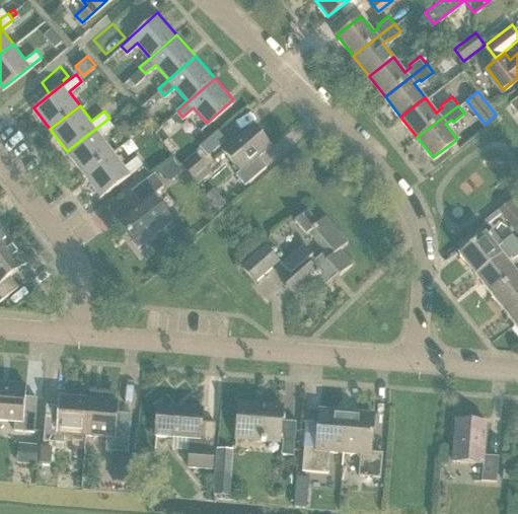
[(115,125),(109,118),(67,151),(83,172),(114,149),(102,134),(115,125)]
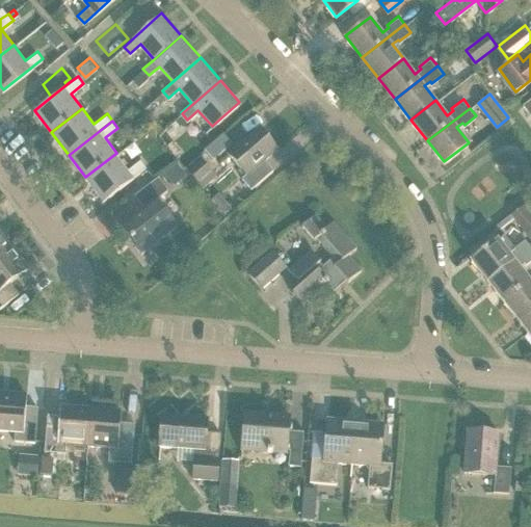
[(242,176),(251,186),(273,167),(264,157),(277,146),(260,125),(229,152),(246,173),(242,176)]
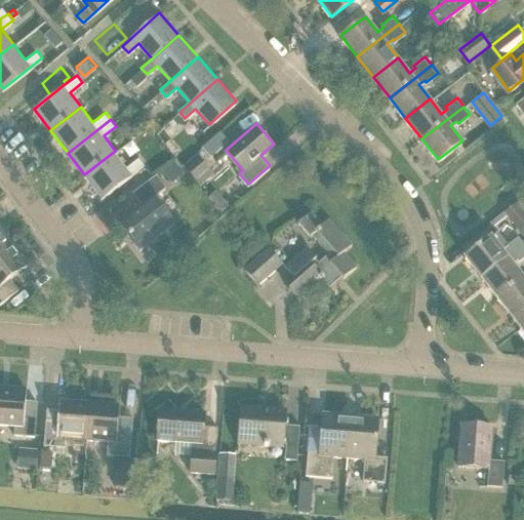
[(227,140),(219,130),(200,147),(207,155),(227,140)]
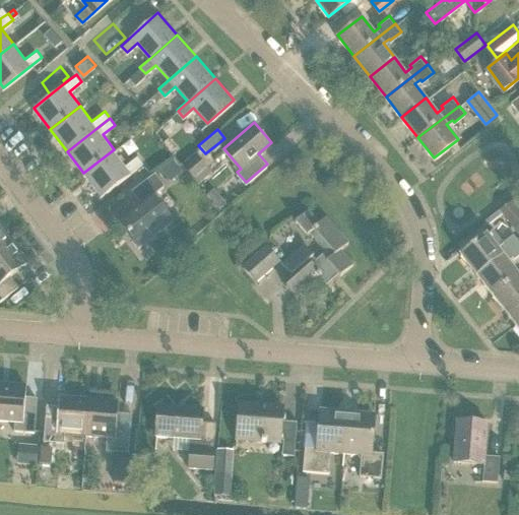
[(125,164),(114,149),(83,173),(101,194),(143,162),(137,154),(125,164)]
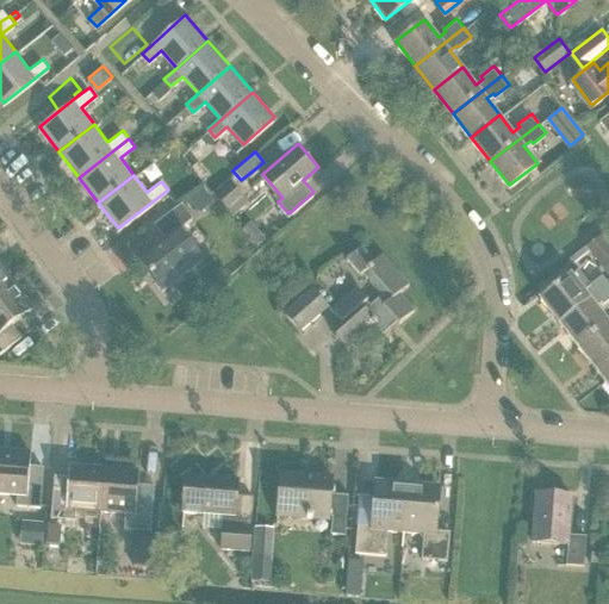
[(249,198),(234,180),(217,194),(232,212),(249,198)]
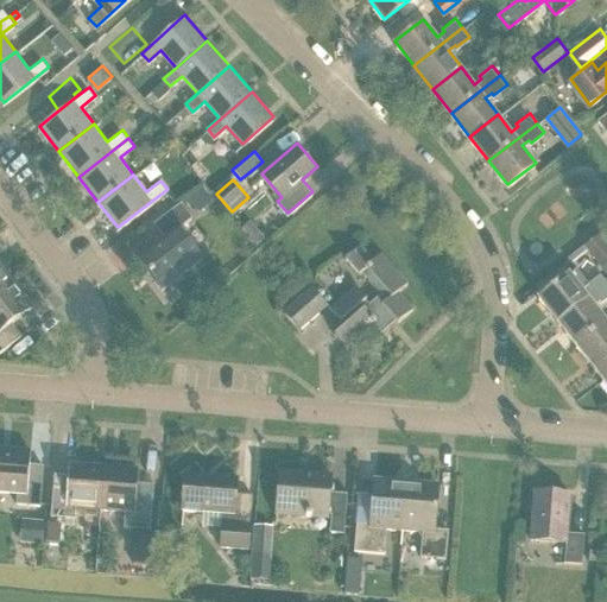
[(165,234),(139,254),(163,286),(202,255),(178,225),(193,215),(181,200),(155,221),(165,234)]
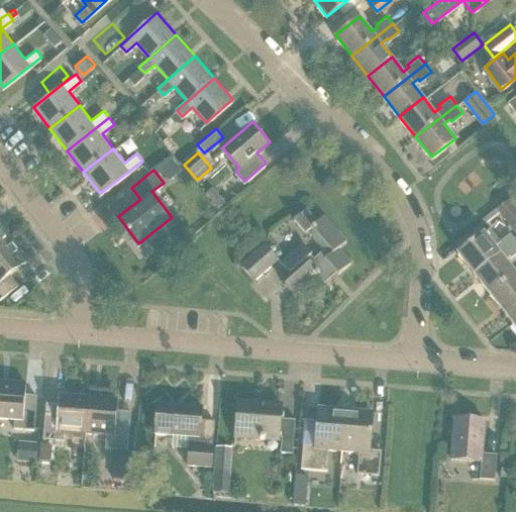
[(214,188),(227,196),(233,187),(220,179),(214,188)]
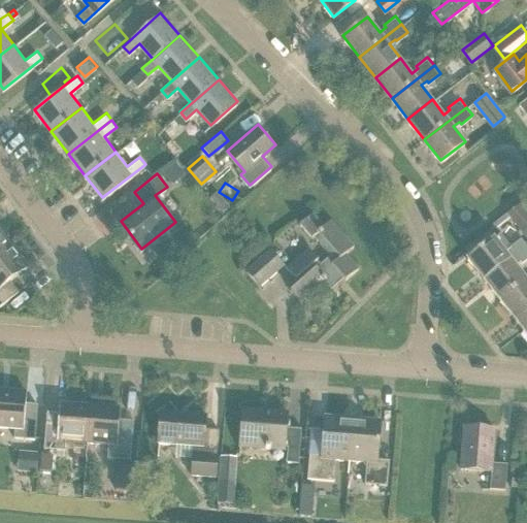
[(526,210),(520,202),(508,211),(526,235),(526,210)]
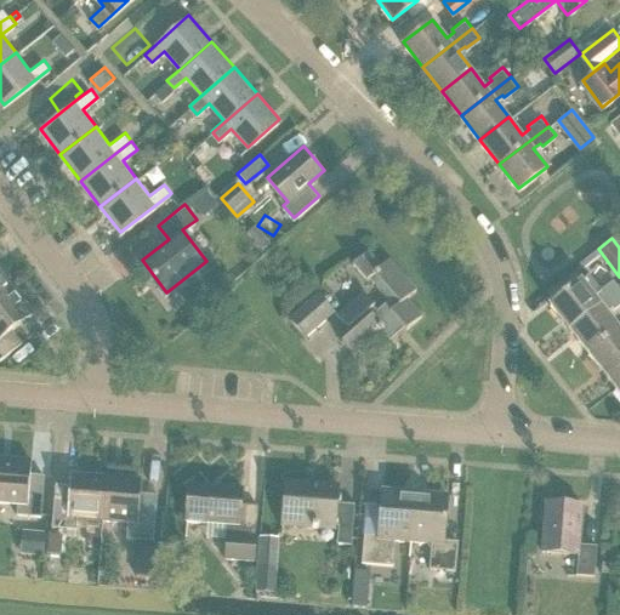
[(416,286),(390,256),(382,262),(368,248),(353,261),(367,275),(369,274),(388,297),(377,307),(374,303),(374,302),(363,289),(336,312),(348,325),(357,318),(360,323),(342,339),(353,352),(385,324),(393,334),(405,324),(407,326),(422,312),(407,295),(416,286)]
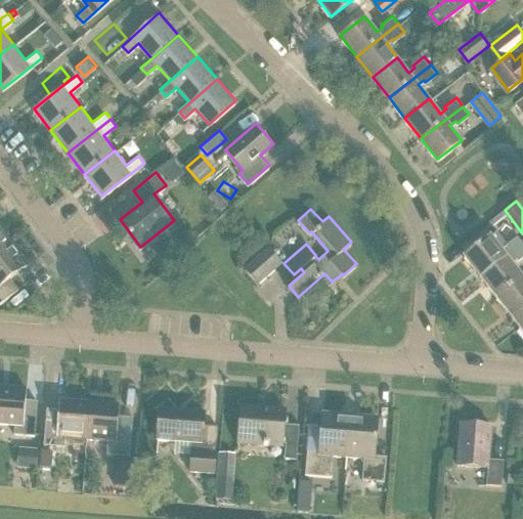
[(0,249),(10,241),(0,227),(0,249)]
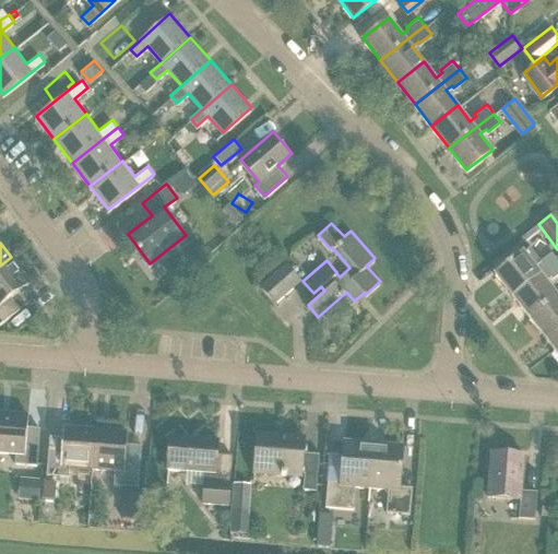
[(513,294),(557,259),(557,256),(553,249),(542,258),(531,244),(496,271),(513,294)]
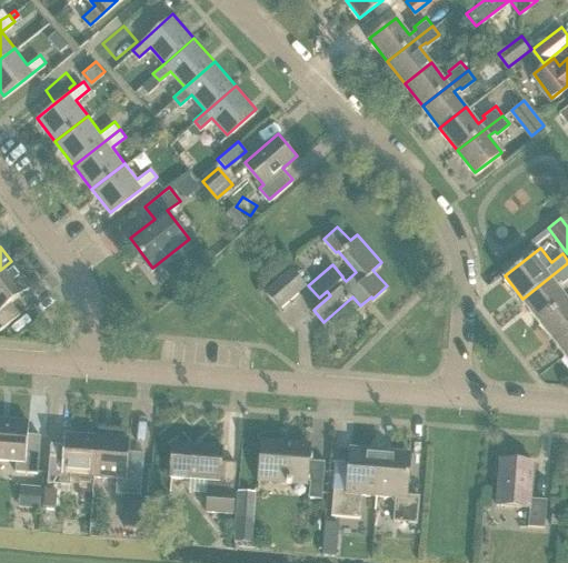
[(11,261),(0,270),(0,327),(20,311),(11,299),(29,284),(11,261)]
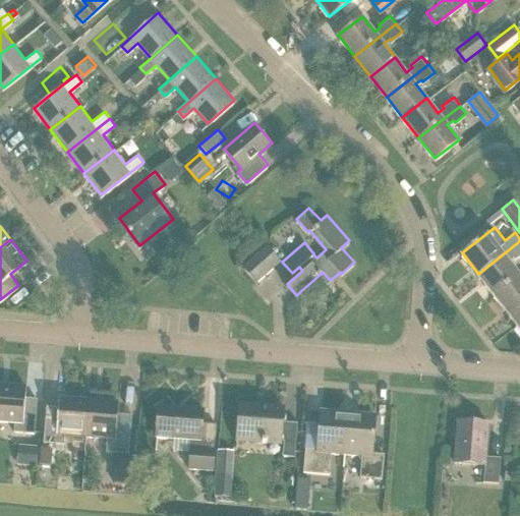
[(519,241),(478,274),(495,294),(519,275),(519,273),(509,260),(514,255),(516,258),(519,253),(519,241)]
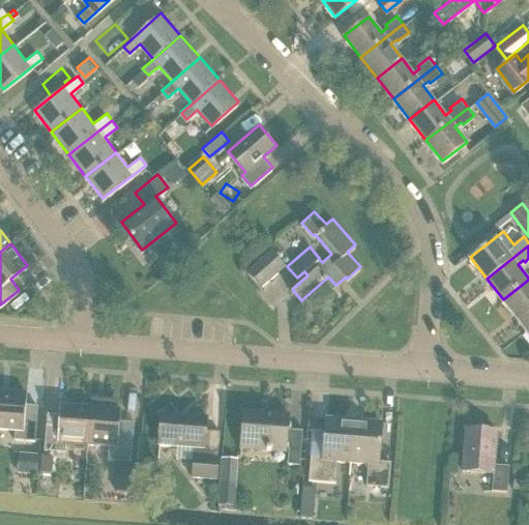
[(246,269),(261,285),(286,262),(272,246),(246,269)]
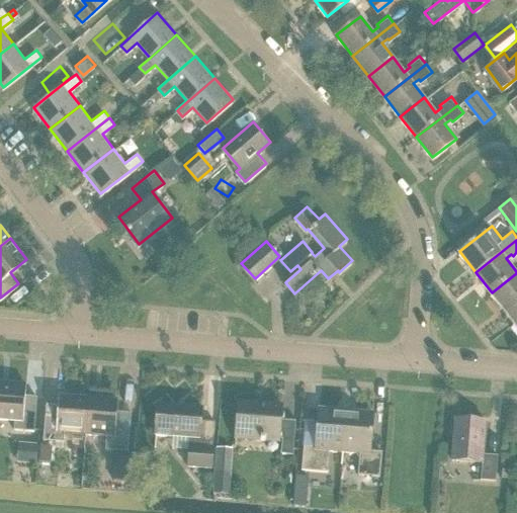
[(516,273),(492,292),(507,313),(516,305),(516,273)]
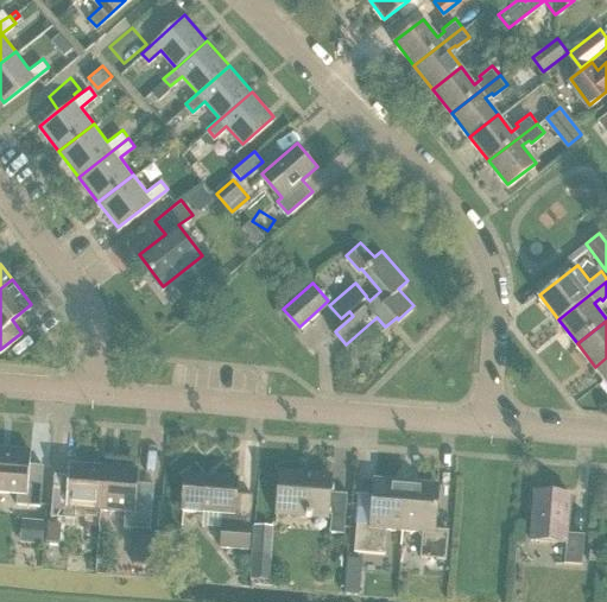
[(606,357),(595,367),(606,381),(606,357)]
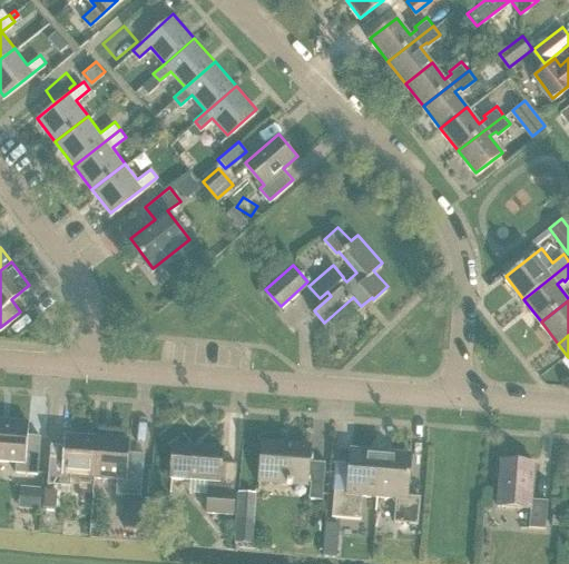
[(29,418),(0,415),(0,457),(16,459),(16,470),(38,471),(41,433),(28,432),(29,418)]
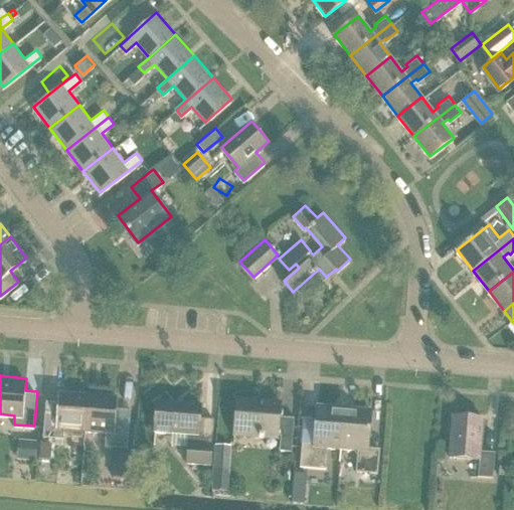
[(64,428),(87,430),(90,391),(59,389),(58,401),(46,400),(43,435),(63,436),(64,428)]
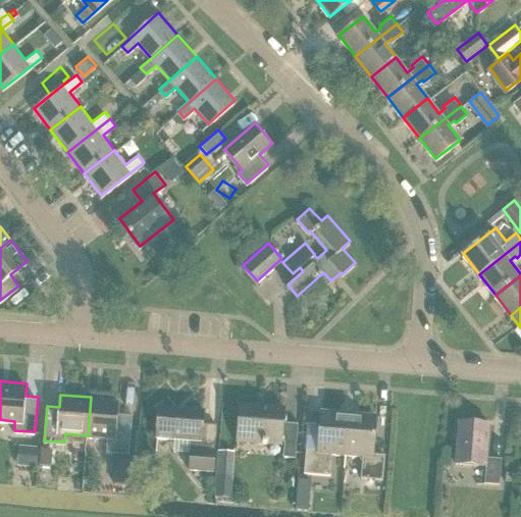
[(91,397),(88,435),(107,436),(106,450),(129,452),(133,413),(118,412),(119,399),(91,397)]
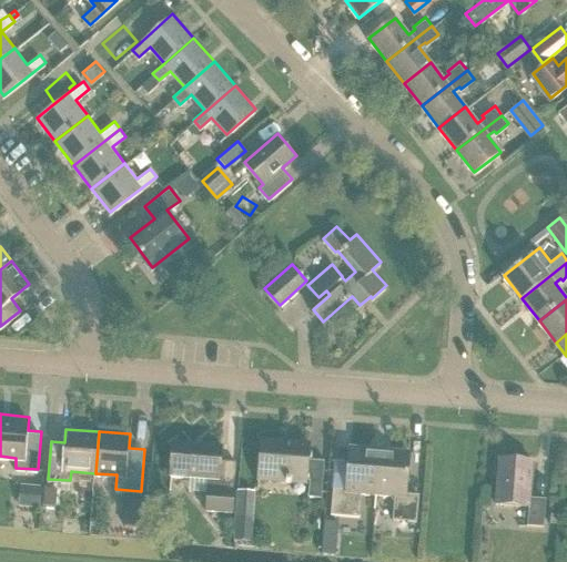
[(259,476),(310,480),(309,493),(322,494),(325,458),(309,456),(310,440),(262,437),(259,476)]
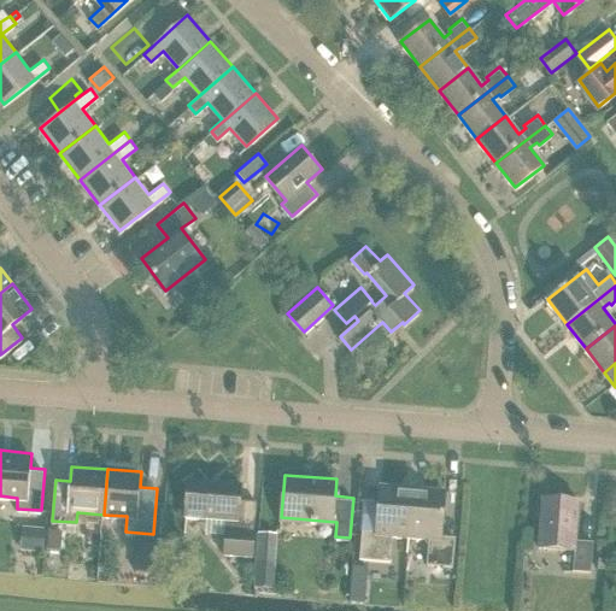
[(240,498),(241,481),(188,476),(186,513),(226,517),(223,552),(253,554),(257,499),(240,498)]
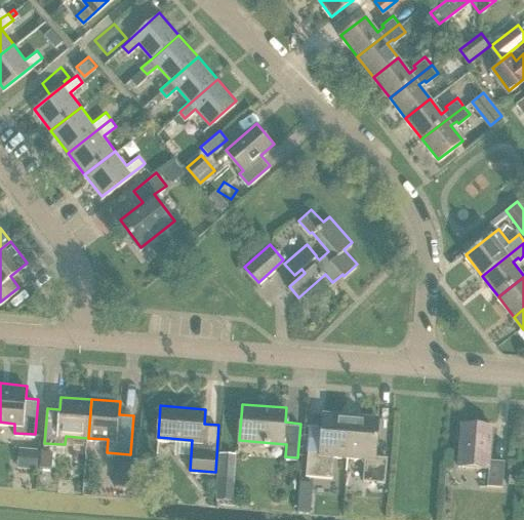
[(334,453),(348,454),(351,413),(323,410),(320,449),(308,448),(306,473),(332,475),(334,453)]
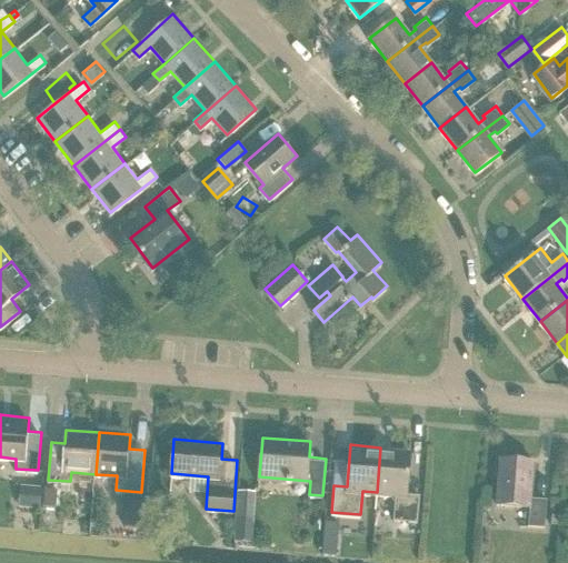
[(380,448),(377,492),(396,494),(394,518),(418,520),(420,492),(407,491),(410,450),(380,448)]
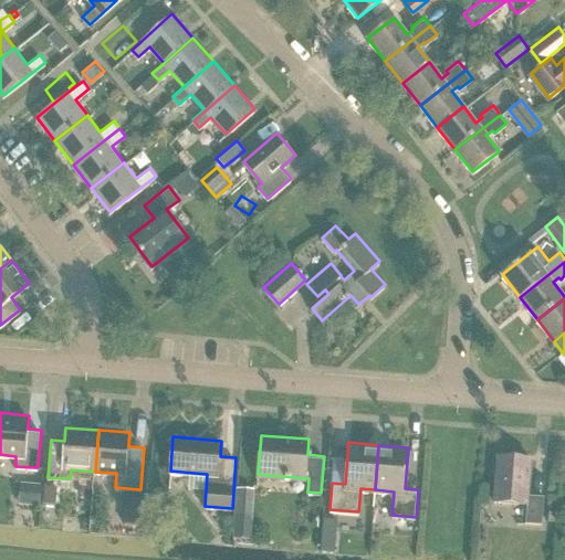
[(531,457),(498,454),(494,500),(526,503),(525,520),(542,522),(544,494),(529,493),(531,457)]
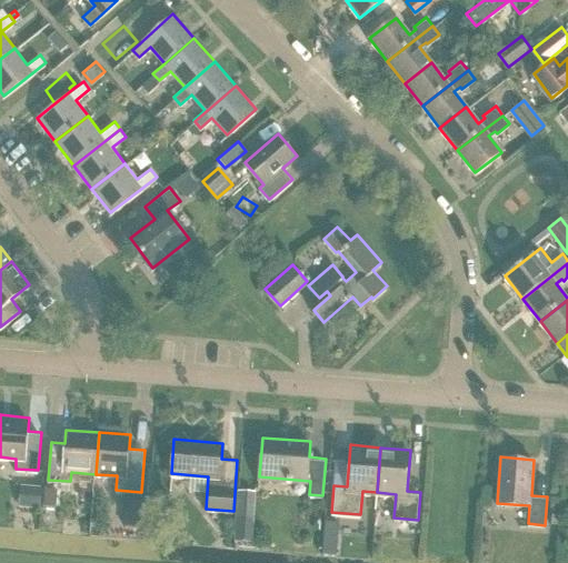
[(256,488),(237,486),(236,514),(255,515),(256,488)]
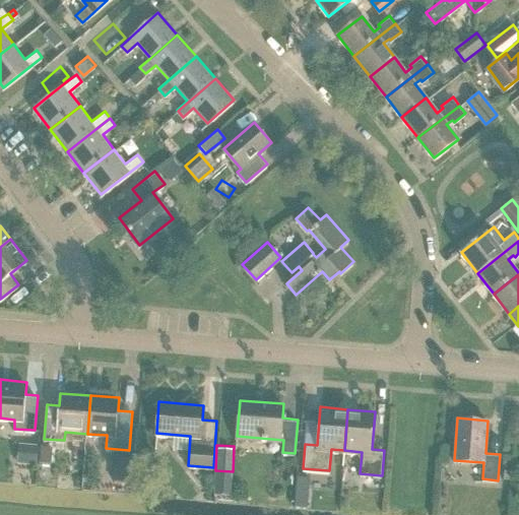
[(310,475),(298,474),(296,500),(308,501),(310,475)]
